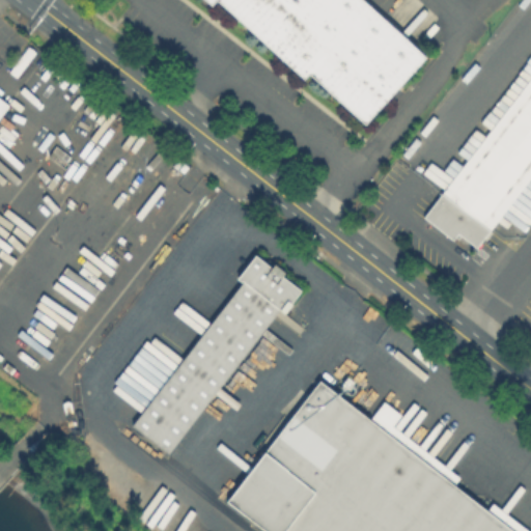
[(205,0),(364,0),(425,55),(364,123),(307,72),(302,77),(217,0),(211,0),(208,2),(205,0)]
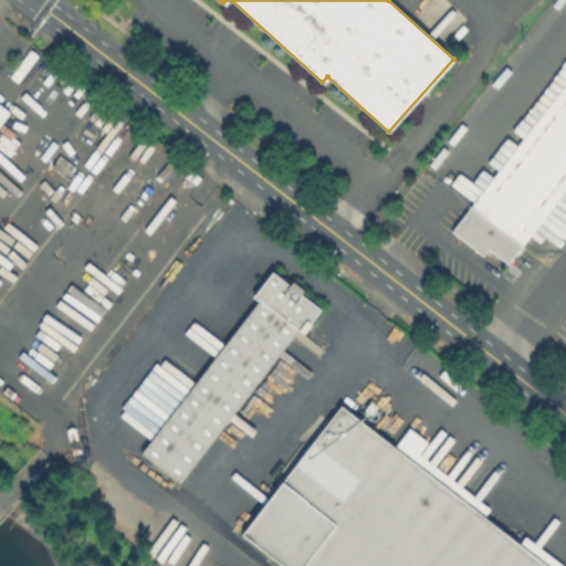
[(565,190),(510,264),(494,252),(489,259),(454,232),(453,232),(565,87),(565,190)]
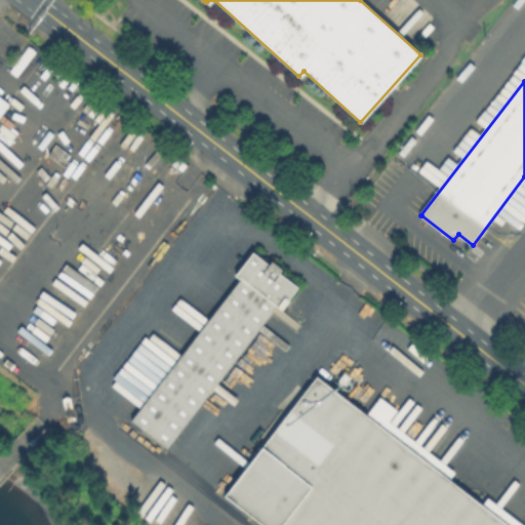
[(0,98),(8,106),(0,116),(0,98)]
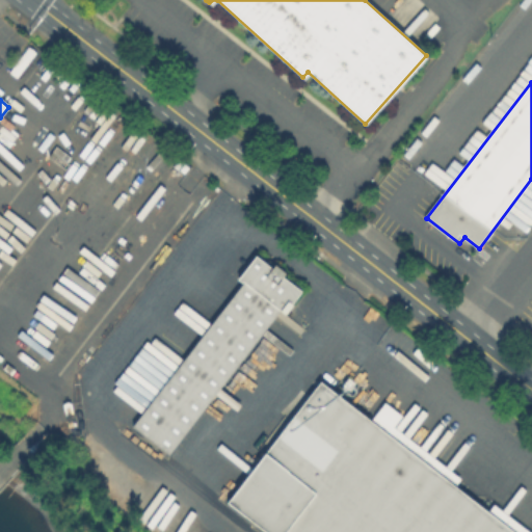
[(274,265),(286,273),(283,277),(300,291),(284,314),(278,310),(169,454),(132,427),(242,282),(238,278),(255,256),(271,268),(274,265)]
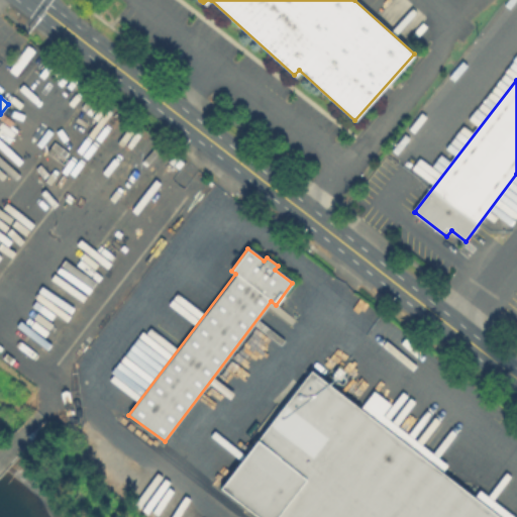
[(310,371),(359,408),(373,392),(390,405),(382,416),(447,466),(443,472),(503,516),(250,516),(218,493),(310,371)]
